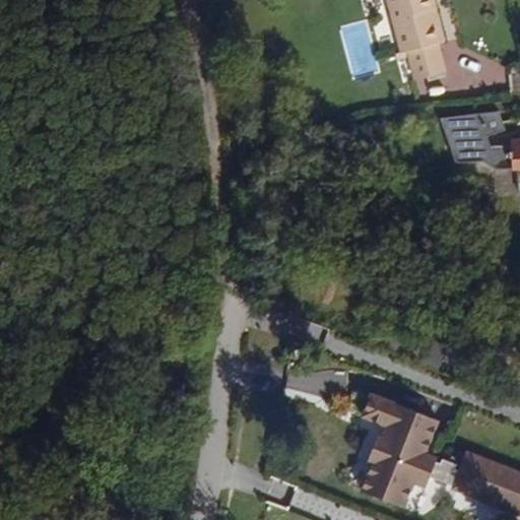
[(441,41),(432,8),(435,7),(433,0),(387,0),(401,52),(408,50),(415,78),(444,70),(437,42),(441,41)]
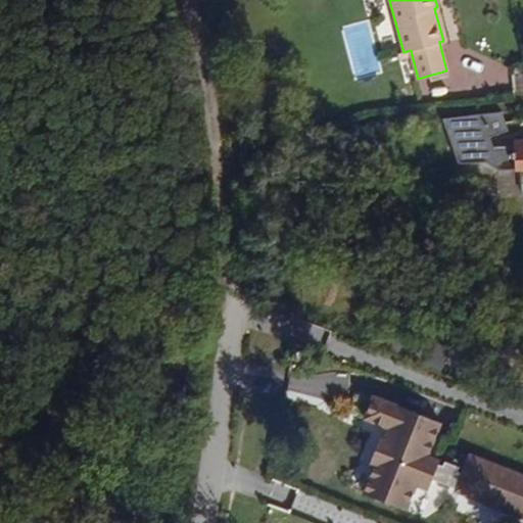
[(455,171),(514,161),(506,108),(446,116),(455,171)]
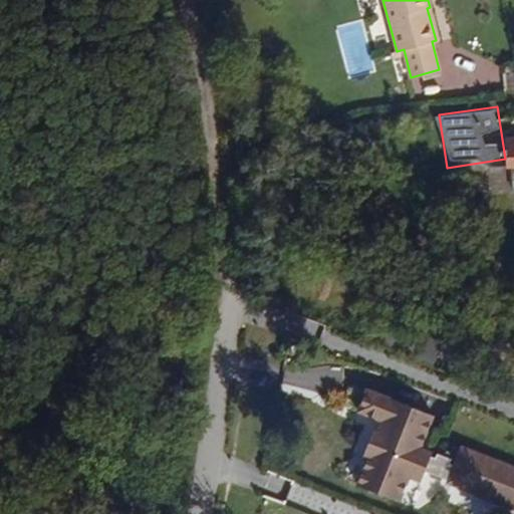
[(513,139),(505,140),(506,166),(513,165),(513,139)]
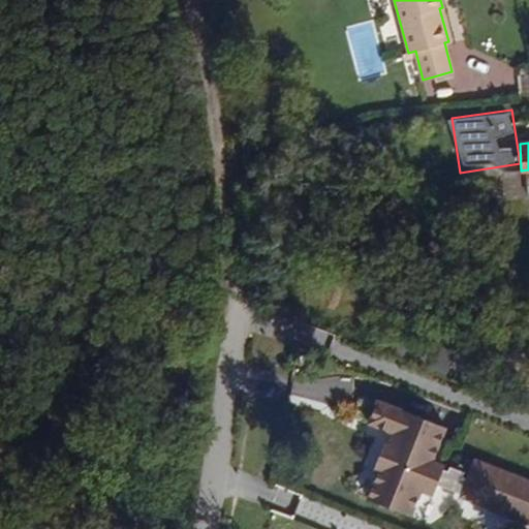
[(446,373),(458,350),(442,343),(431,366),(446,373)]
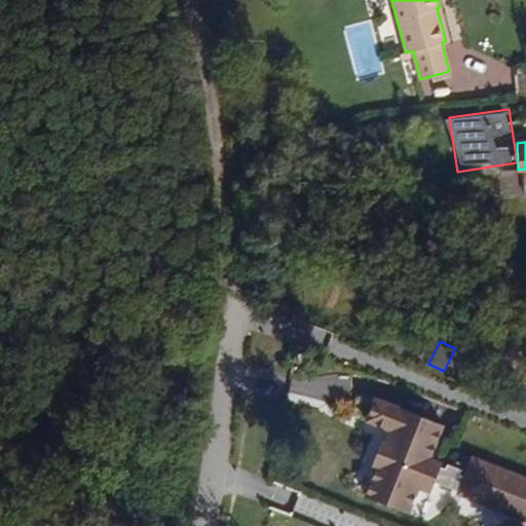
[(429,490),(441,460),(429,456),(442,422),(373,396),(365,418),(390,428),(385,440),(381,439),(372,462),(376,464),(365,494),(408,511),(418,485),(429,490)]
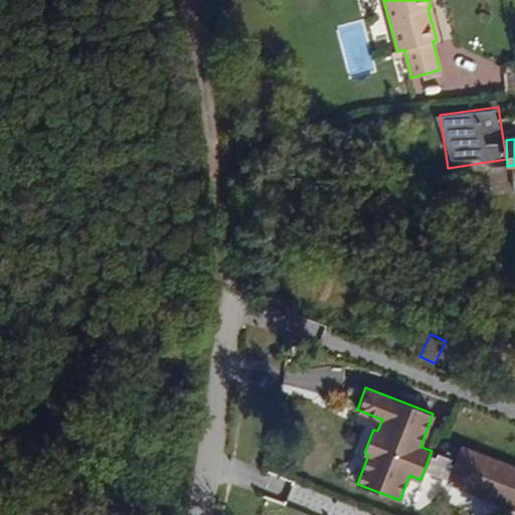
[(500,503),(514,508),(514,465),(505,462),(465,446),(450,484),(480,495),(500,503)]
